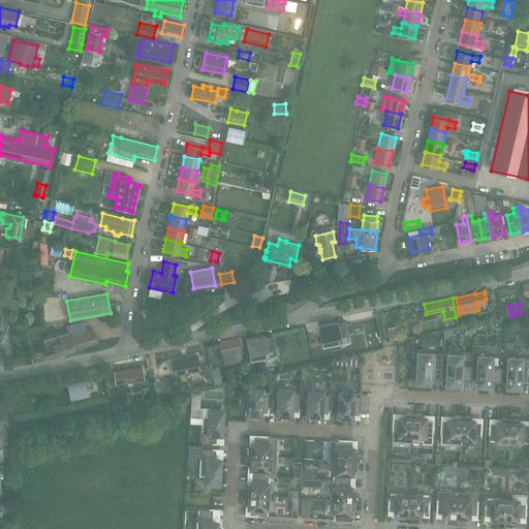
[(345,321),(338,323),(337,321),(333,322),(333,323),(329,323),(329,322),(318,324),(322,344),(349,339),(345,321)]
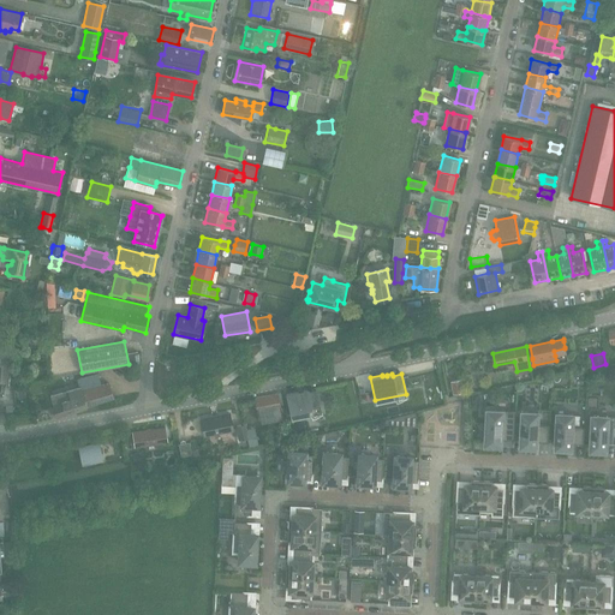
[(461,380),(452,381),(454,393),(464,390),(461,380)]
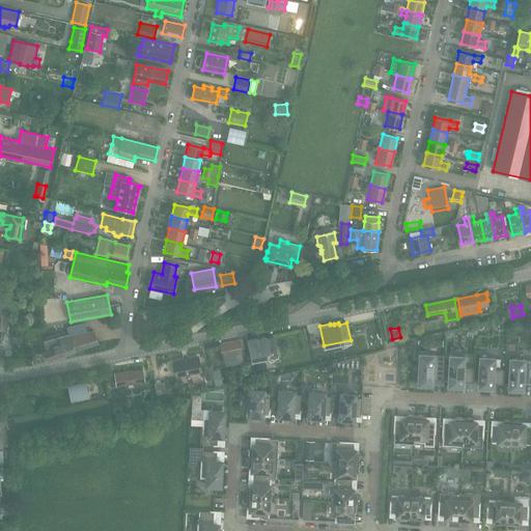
[(93,330),(80,334),(71,337),(70,333),(43,341),(49,361),(99,345),(93,330)]
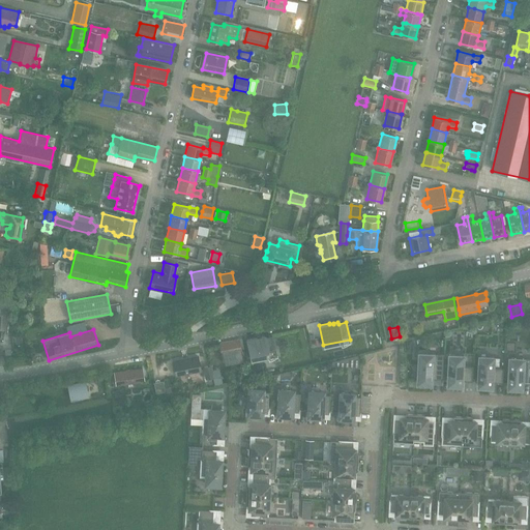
[(273,336),(265,337),(265,335),(261,336),(261,337),(257,339),(257,337),(246,340),(251,358),(276,353),(273,336)]
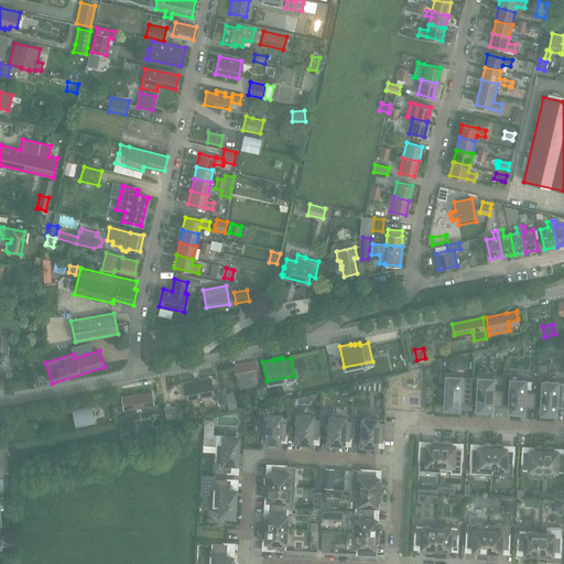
[(234,365),(236,378),(236,377),(238,387),(258,383),(256,373),(253,361),(234,365)]
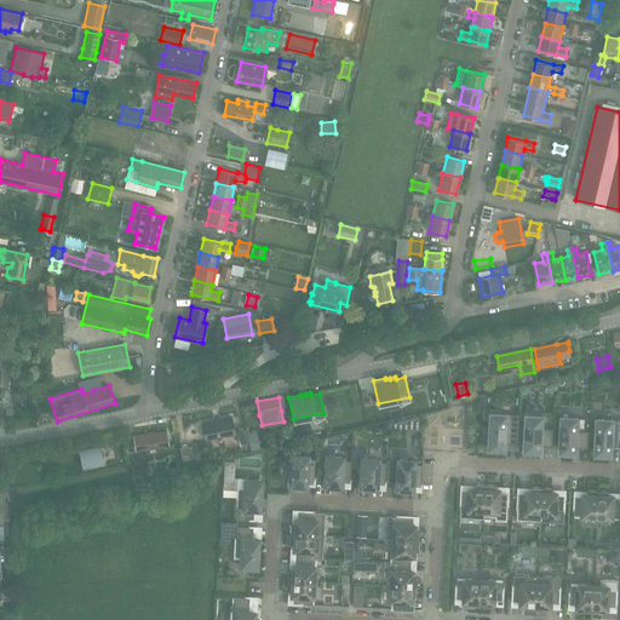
[(334,400),(325,401),(327,409),(337,408),(334,400)]
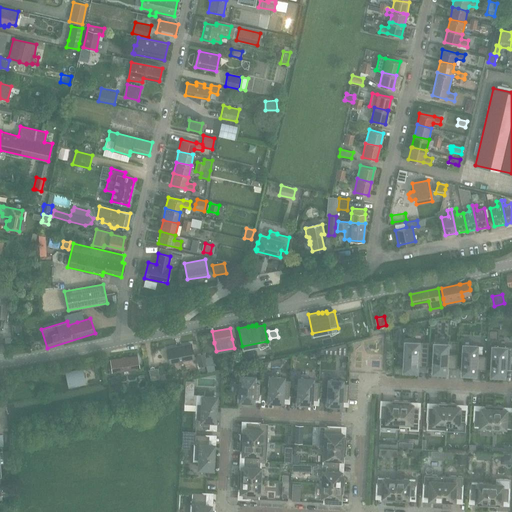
[(406,341),(405,369),(417,370),(418,366),(428,367),(429,342),(406,341)]
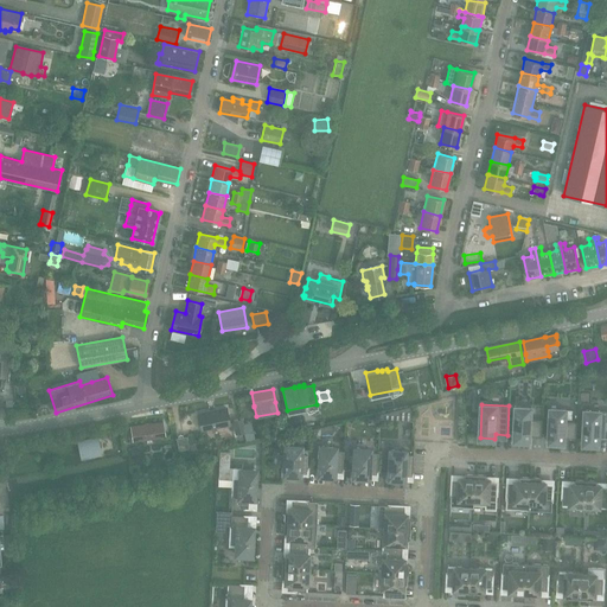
[(516,407),(515,440),(529,441),(530,436),(542,436),(543,420),(530,419),(531,407),(516,407)]
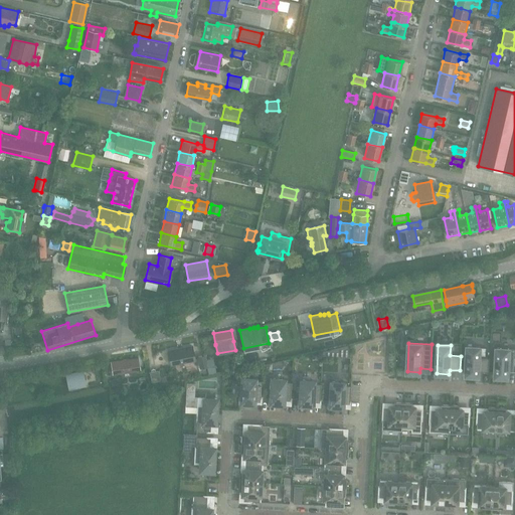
[(167,351),(170,365),(195,360),(192,346),(167,351)]
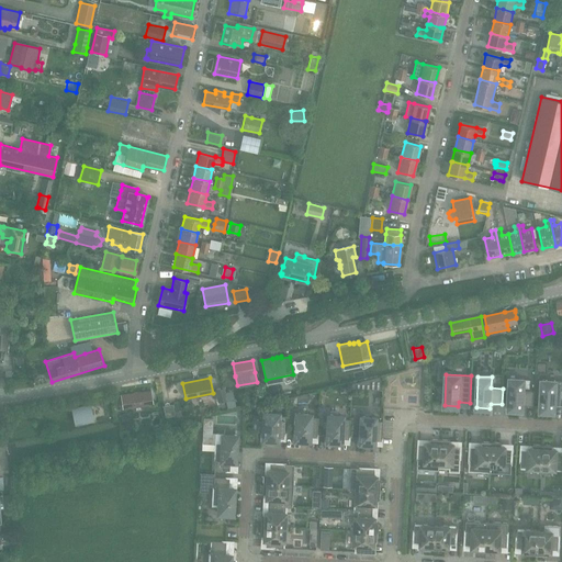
[(381,390),(380,378),(351,383),(351,389),(381,390)]
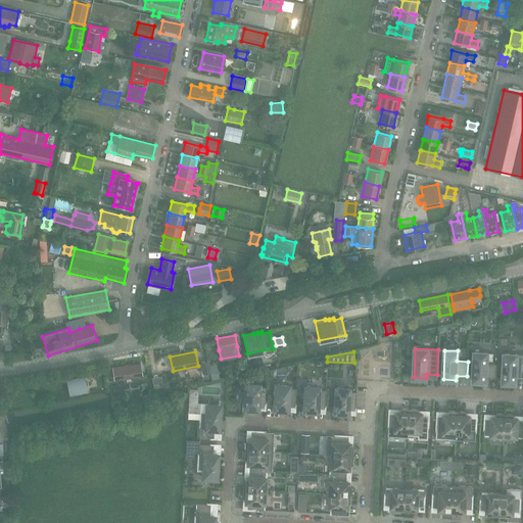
[(475,351),(473,380),(486,381),(486,377),(496,378),(497,364),(487,363),(487,352),(475,351)]
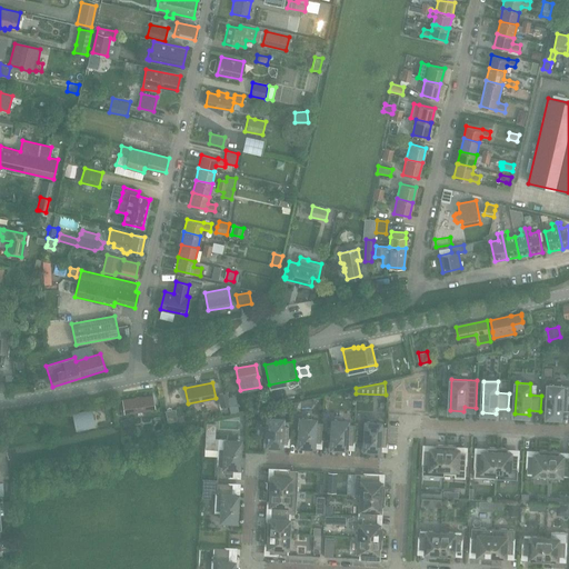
[(568,385),(549,385),(547,416),(561,417),(561,412),(568,411),(568,385)]
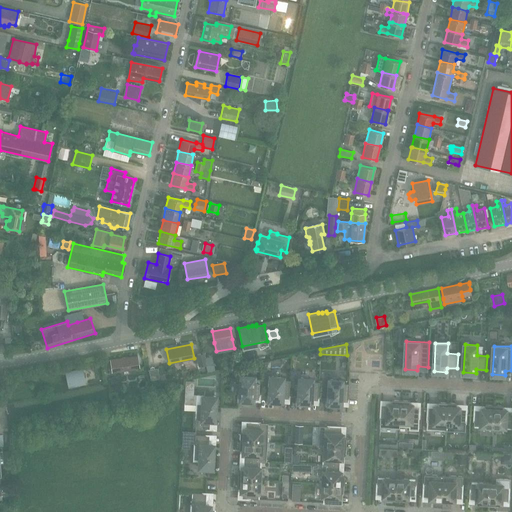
[(254,359),(252,352),(242,354),(244,361),(254,359)]
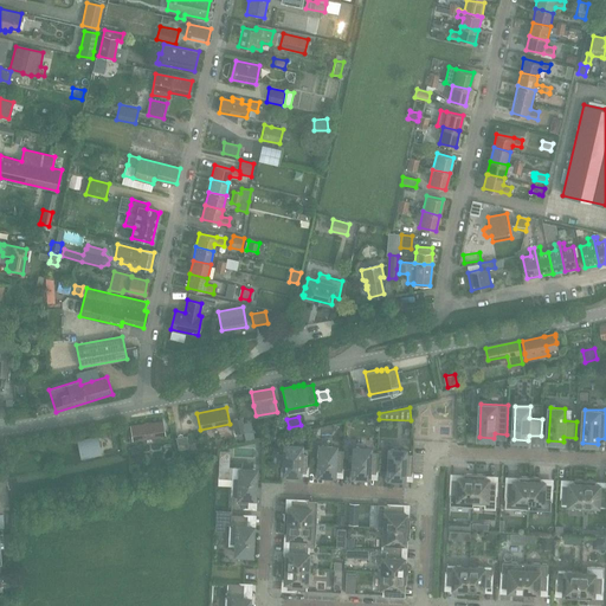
[(233,420),(236,433),(243,432),(240,419),(233,420)]
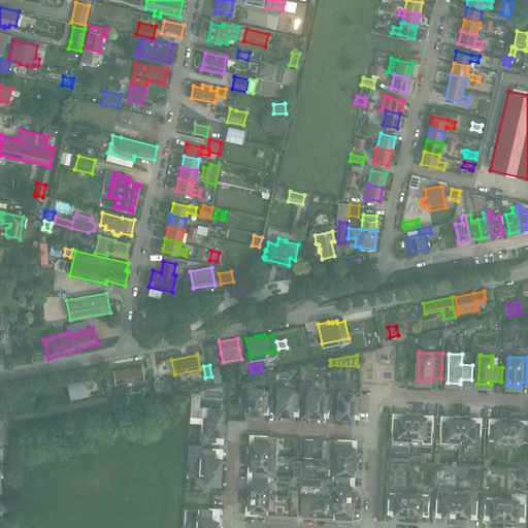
[(143,380),(141,367),(113,371),(116,384),(143,380)]
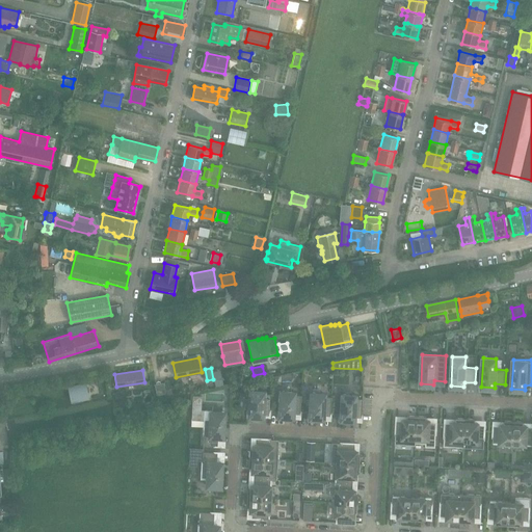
[(214,379),(213,379),(215,388),(223,386),(221,377),(214,379)]
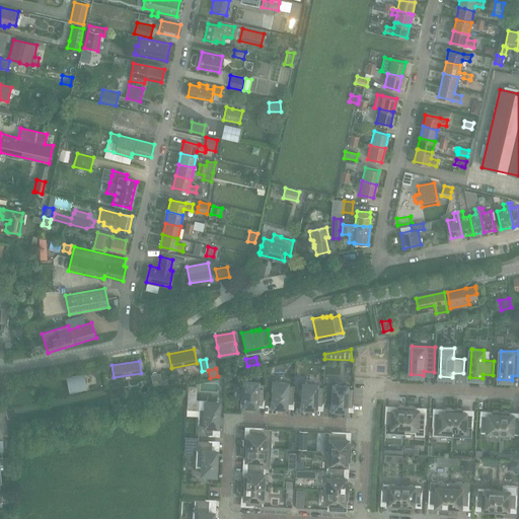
[(83,373),(73,375),(66,377),(66,381),(69,392),(87,388),(83,373)]
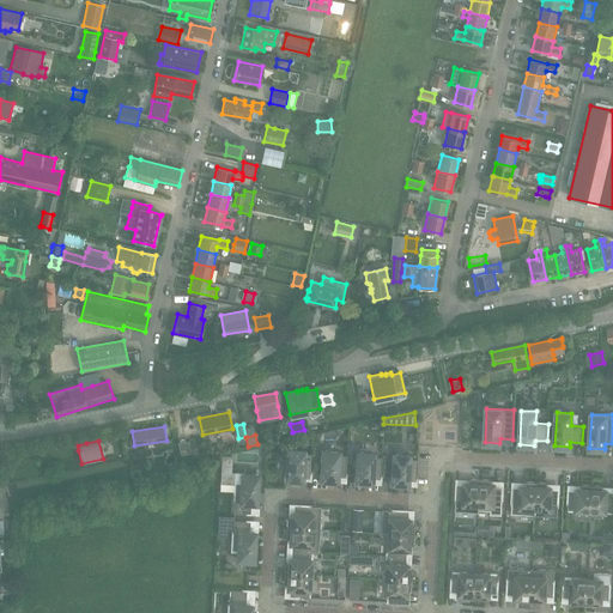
[(188,441),(178,442),(181,455),(190,453),(188,441)]
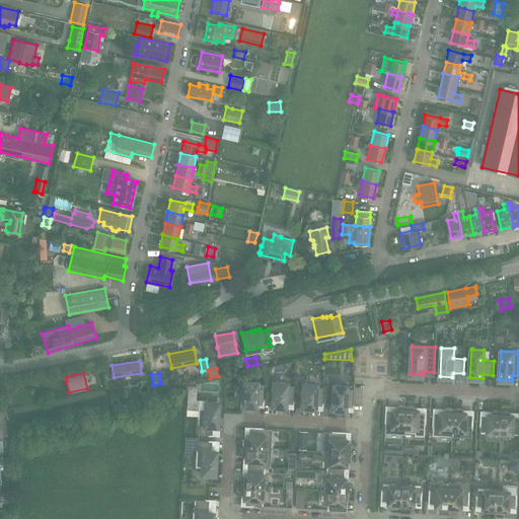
[(257,381),(243,380),(243,399),(240,399),(240,408),(248,408),(248,405),(256,405),(256,402),(264,403),(265,384),(257,383),(257,381)]
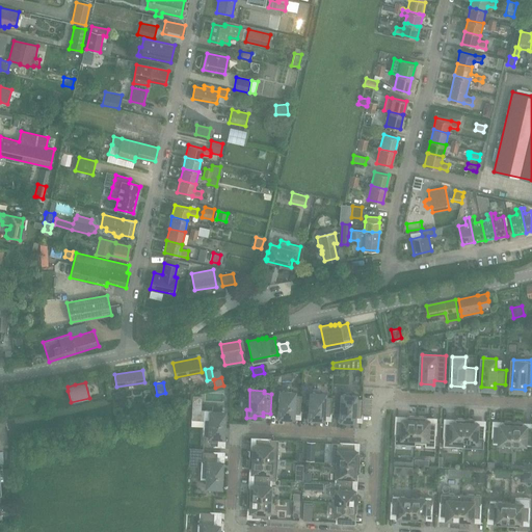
[(294,395),(294,392),(281,391),(280,410),(276,410),(276,419),(285,419),(285,417),(293,417),(293,415),(300,415),(301,395),(294,395)]
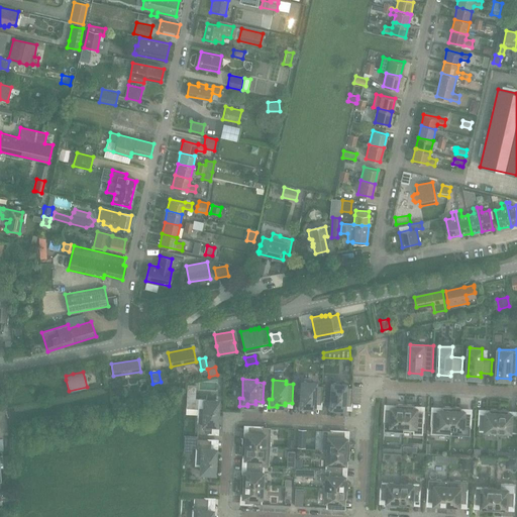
[(118,387),(117,381),(111,382),(113,397),(119,396),(117,388),(118,387)]
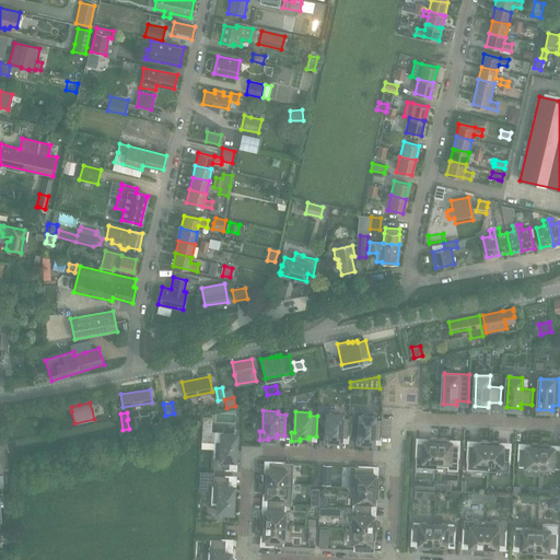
[(341,415),(327,413),(326,434),(324,433),(323,442),(331,443),(331,441),(340,441),(340,438),(348,439),(349,418),(343,417),(341,417),(341,415)]
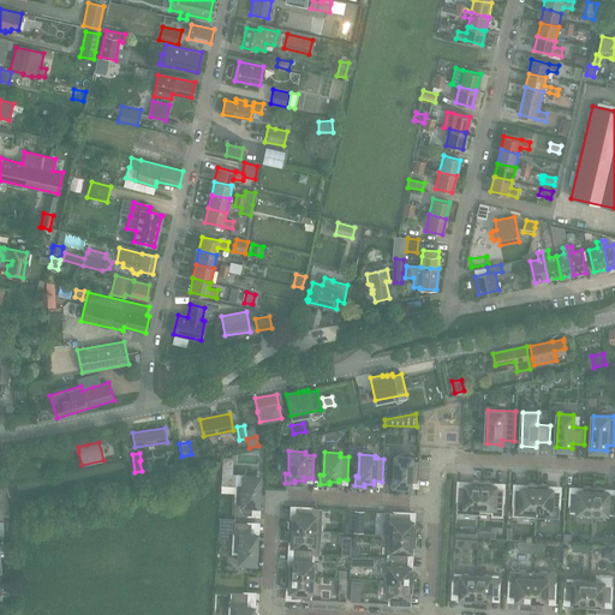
[(411,457),(395,455),(394,478),(390,478),(390,488),(400,488),(400,485),(410,487),(410,483),(418,483),(419,460),(411,460),(411,457)]
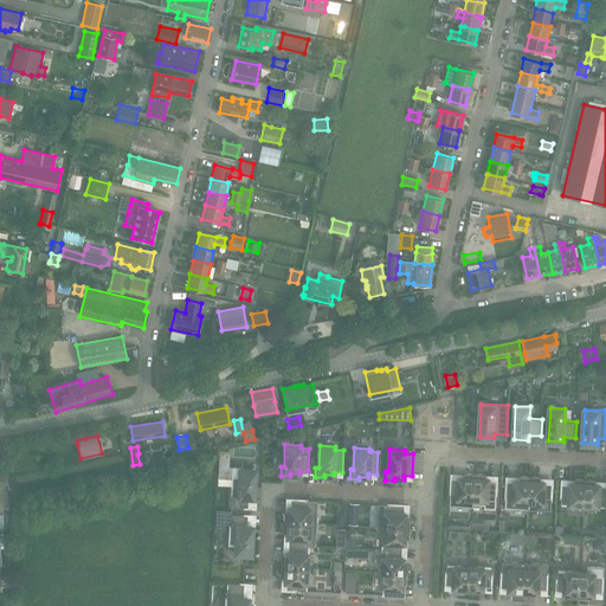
[(219,471),(219,478),(232,478),(232,491),(231,497),(231,508),(249,508),(249,497),(255,498),(255,489),(256,469),(239,469),(239,466),(233,466),(230,466),(230,451),(219,450),(219,471)]
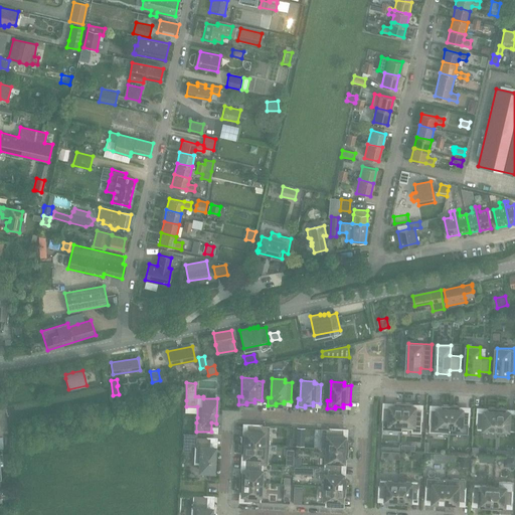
[(141,390),(142,398),(149,397),(148,389),(141,390)]
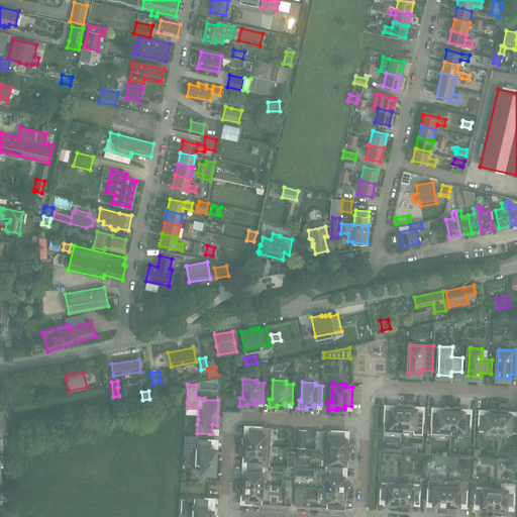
[(384,431),(403,432),(405,404),(396,404),(396,407),(392,407),(391,409),(385,408),(384,431)]
